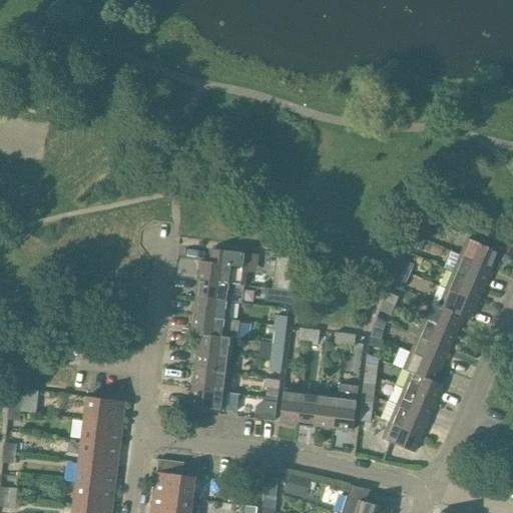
[(413,235),(424,240),(429,231),(417,226),(413,235)]
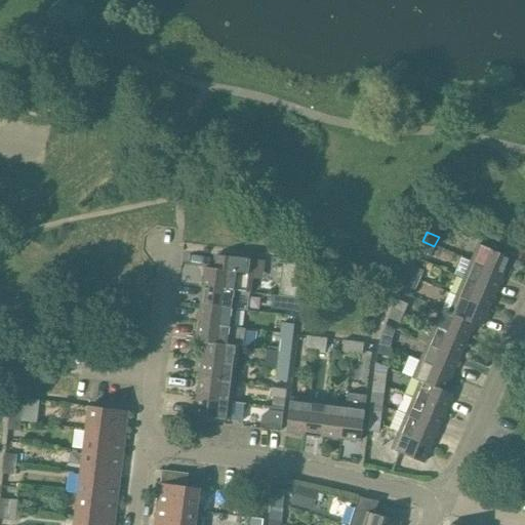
[(434,246),(422,241),(418,250),(430,255),(434,246)]
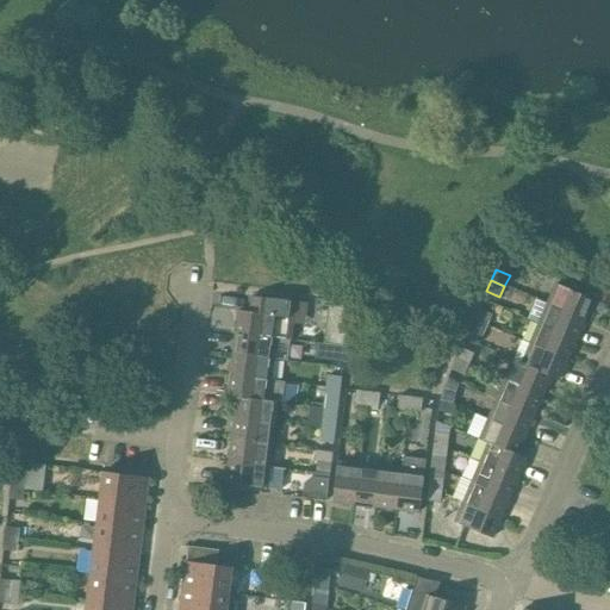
[(556,285),(547,305),(584,321),(592,300),(556,285)]
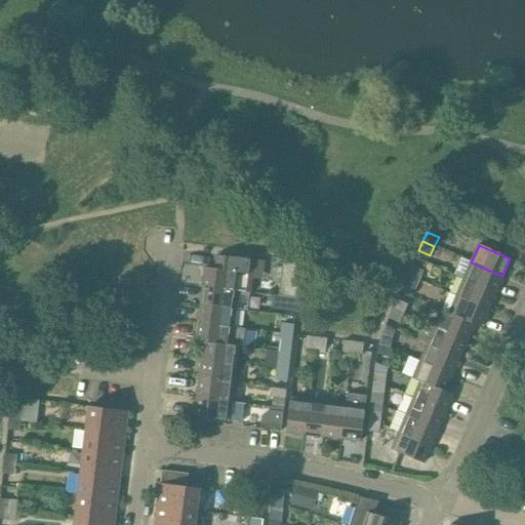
[(205,268),(203,286),(237,291),(249,292),(251,292),(252,279),(255,260),(246,259),(217,255),(215,269),(205,268)]
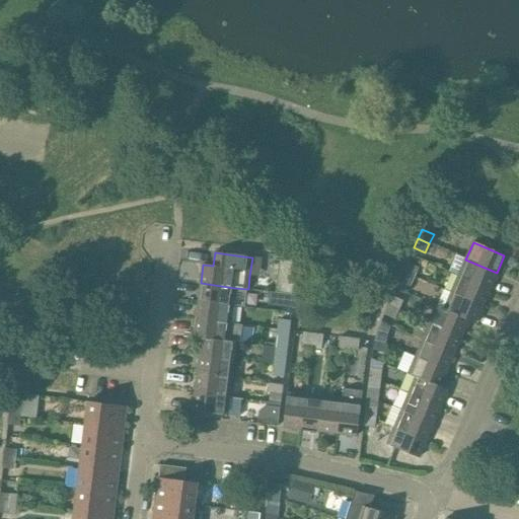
[(281,293),(300,295),(304,255),(281,253),(276,293),(281,293)]
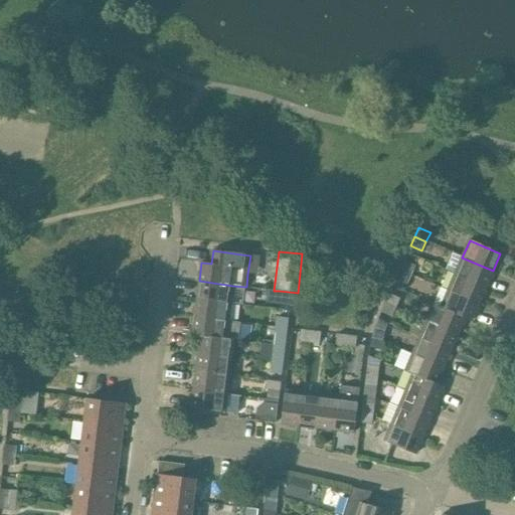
[(455,274),(486,287),(493,271),(462,258),(455,274)]
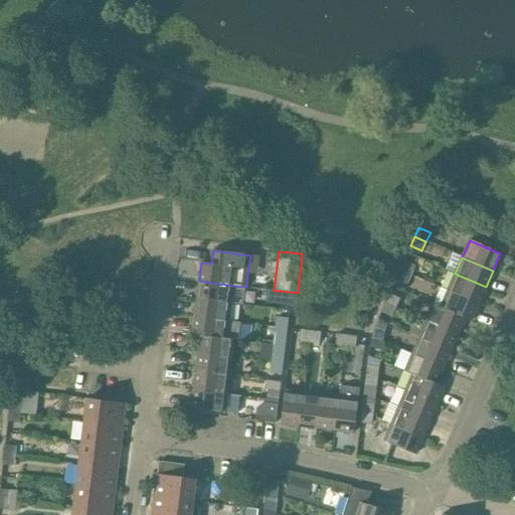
[(404,261),(399,270),(411,275),(415,266),(404,261)]
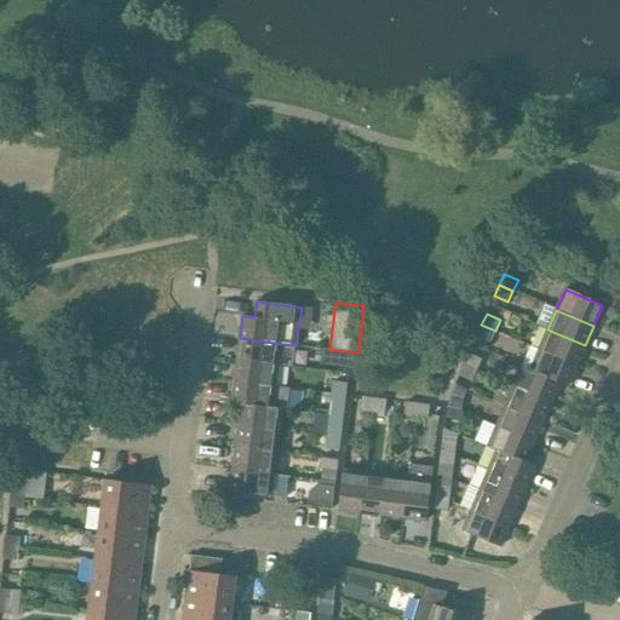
[(495,331),(481,325),(477,336),(491,342),(495,331)]
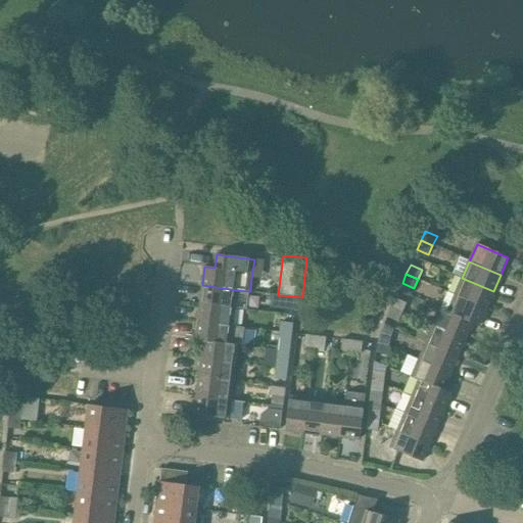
[(486,308),(493,291),(462,278),(455,295),(486,308)]
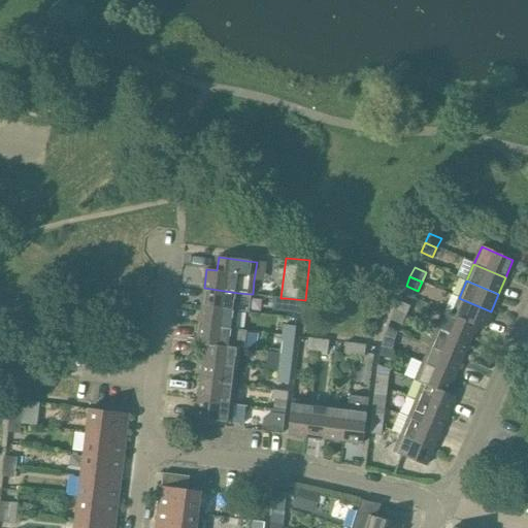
[(204,288),(202,306),(236,310),(249,312),(251,294),(238,293),(204,288)]
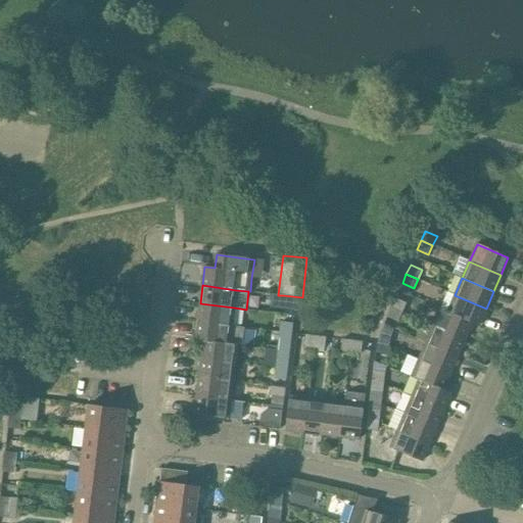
[(472,322),(471,323),(479,326),(486,308),(455,295),(447,293),(441,308),(441,310),(472,322)]
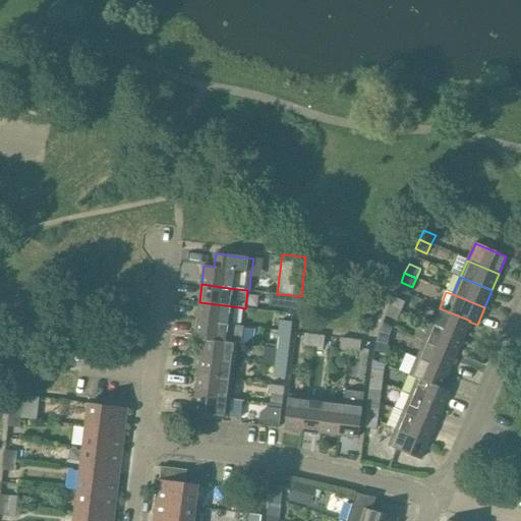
[(282,294),(281,307),(298,309),(300,296),(282,294)]
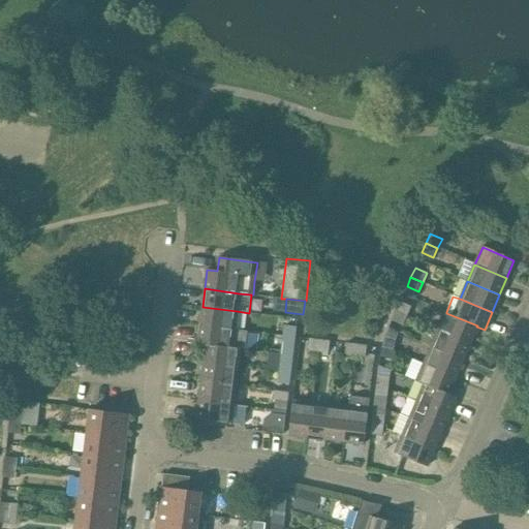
[(400,302),(396,311),(407,316),(411,306),(400,302)]
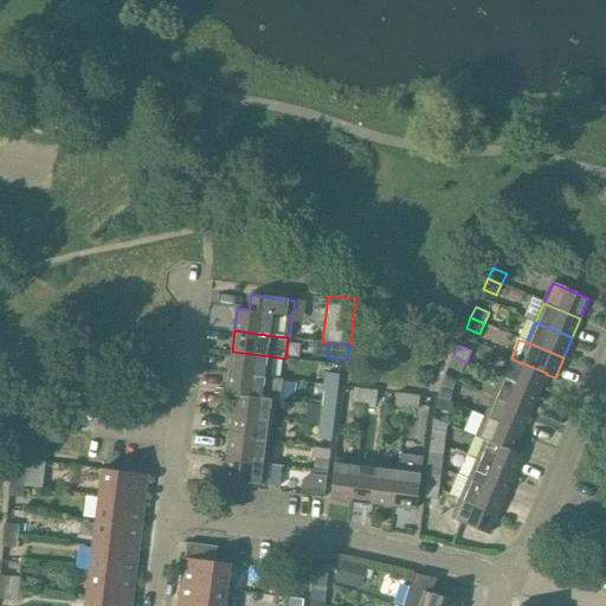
[(230,373),(269,378),(271,356),(232,352),(230,373)]
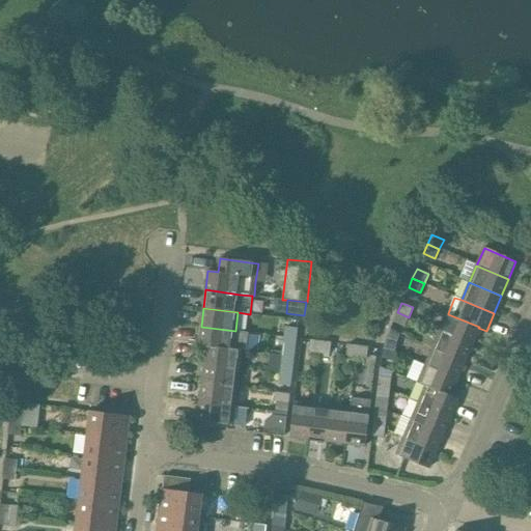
[(404,327),(409,317),(397,312),(393,322),(404,327)]
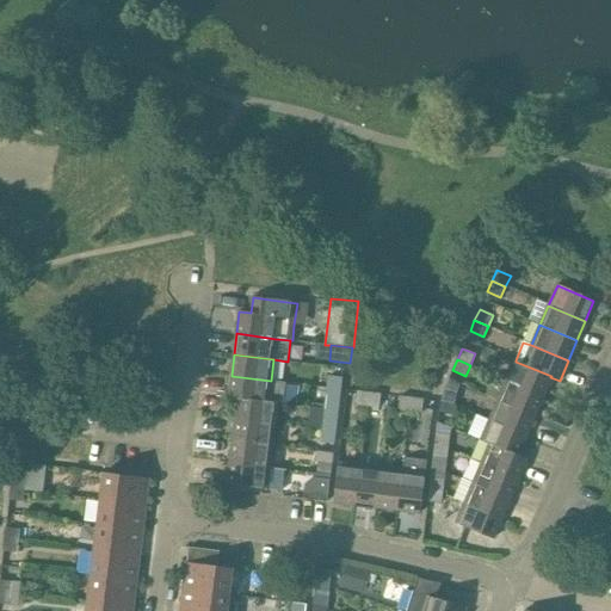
[(543,396),(550,377),(551,376),(516,362),(516,360),(514,360),(506,381),(543,396)]
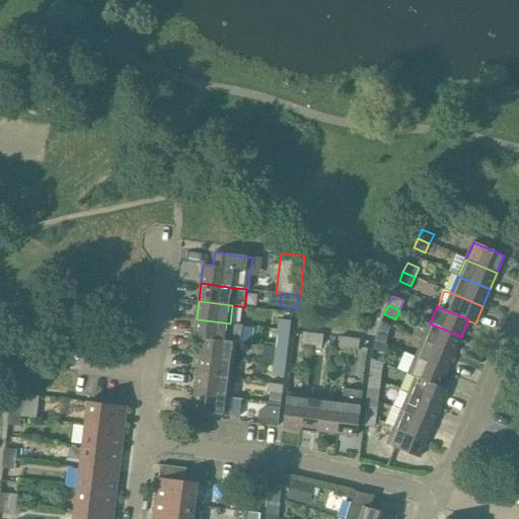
[(279,318),(277,329),(290,331),(291,320),(279,318)]
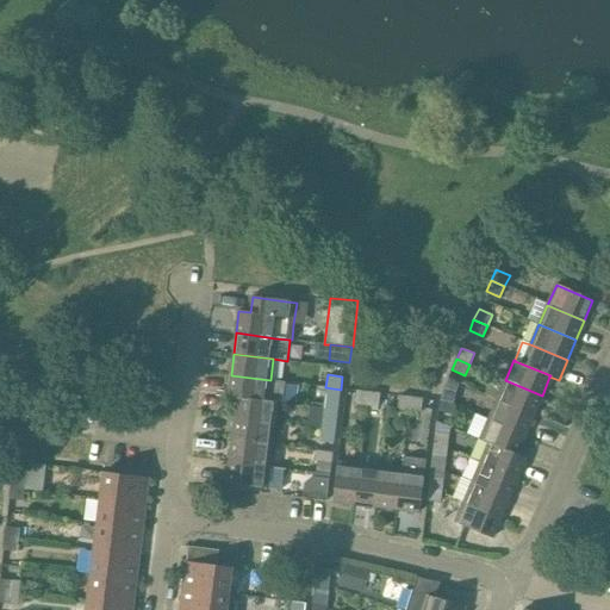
[(231,375),(228,398),(237,399),(237,398),(278,403),(278,402),(282,403),(285,384),(271,381),(271,380),(231,375)]
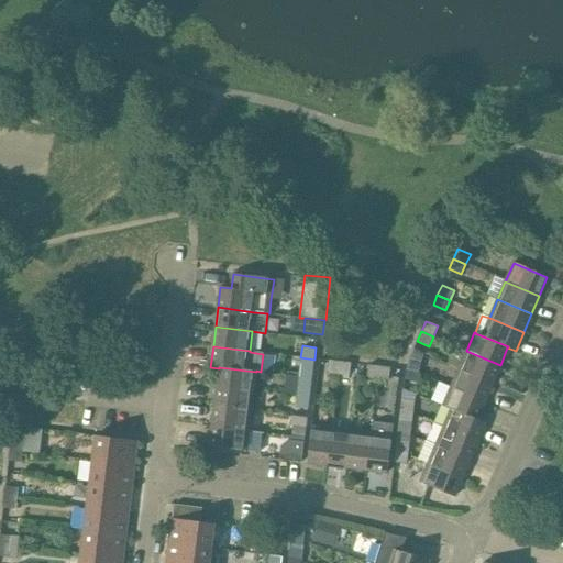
[(493,383),(500,365),(466,351),(454,346),(446,364),(459,370),(459,368),(493,383)]
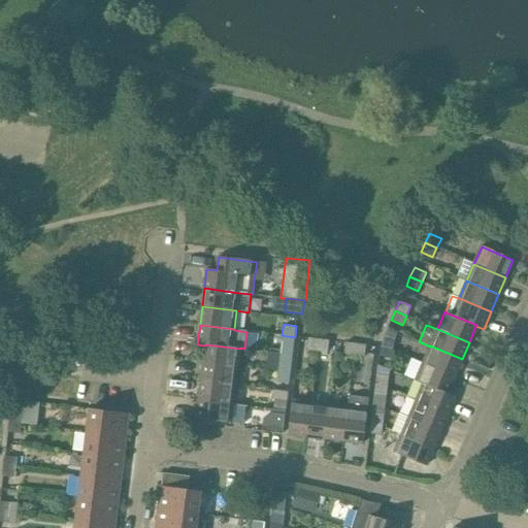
[(383,338),(381,347),(392,350),(393,350),(395,338),(398,332),(387,327),(383,338)]
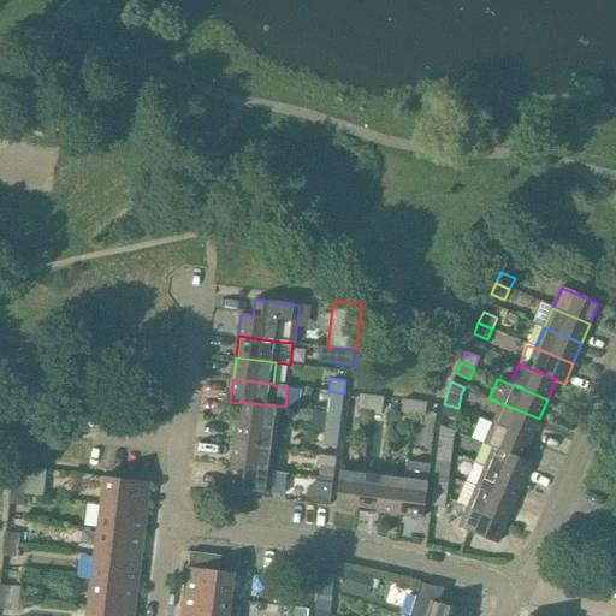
[(341,414),(344,394),(329,391),(326,412),(341,414)]
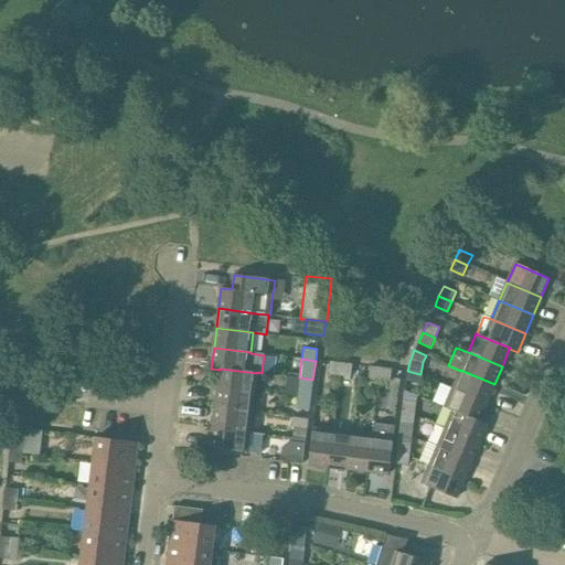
[(340,375),(341,363),(330,361),(330,362),(329,374),(340,375)]
